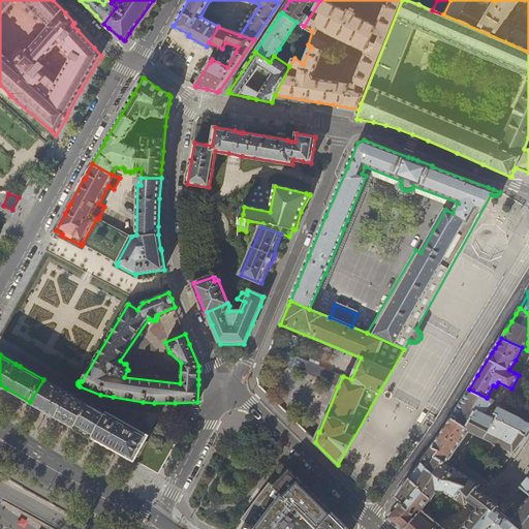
[(324,381),(329,371),(323,369),(323,368),(302,359),(302,360),(297,358),(292,368),(324,381)]
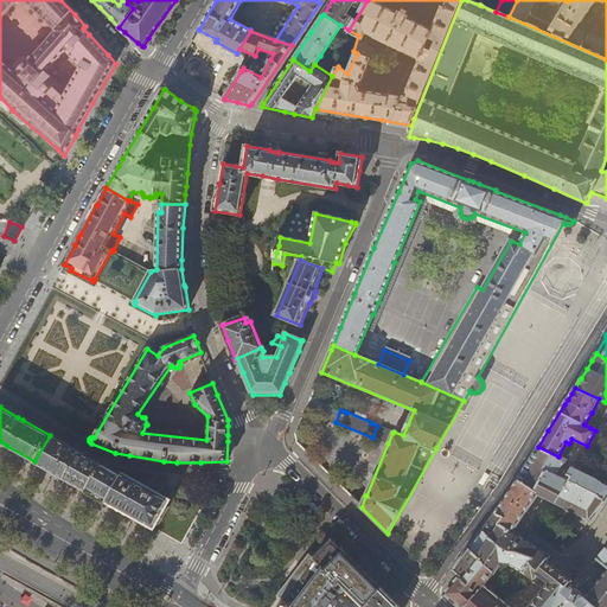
[(393,433),(377,426),(372,438),(388,443),(393,433)]
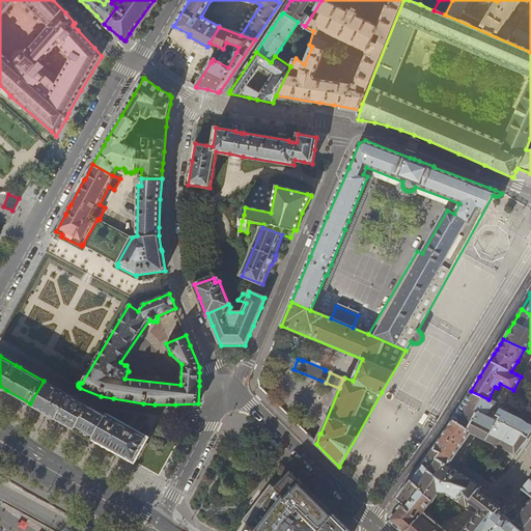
[(57,419),(76,429),(88,406),(79,400),(56,388),(55,388),(44,381),(30,403),(57,419)]
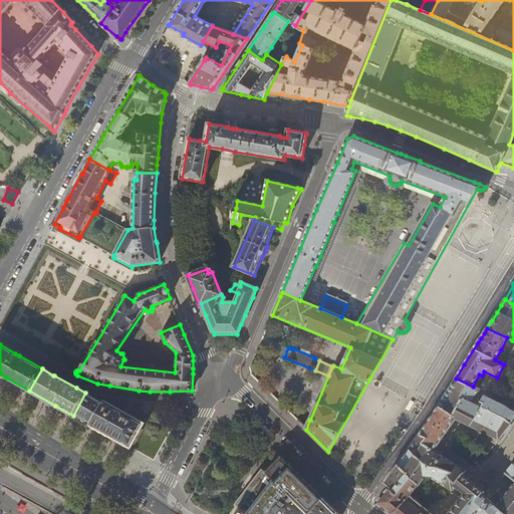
[(410,449),(429,466),(452,474),(448,478),(454,485),(462,475),(465,471),(434,451),(447,432),(456,419),(498,440),(502,436),(508,427),(504,424),(507,419),(479,406),(480,405),(473,402),(481,390),(473,387),(456,378),(447,393),(437,408),(429,421),(422,431),(417,438),(414,443),(410,449)]
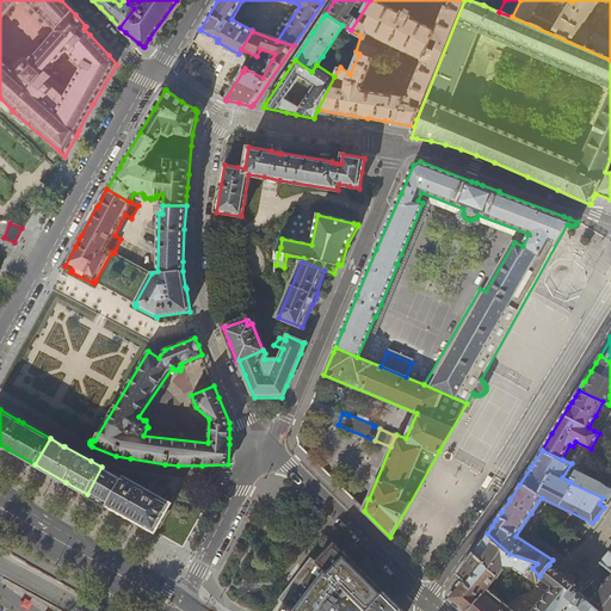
[(144,526),(155,532),(170,504),(165,500),(150,492),(123,476),(122,479),(111,473),(102,467),(87,494),(98,500),(144,526)]
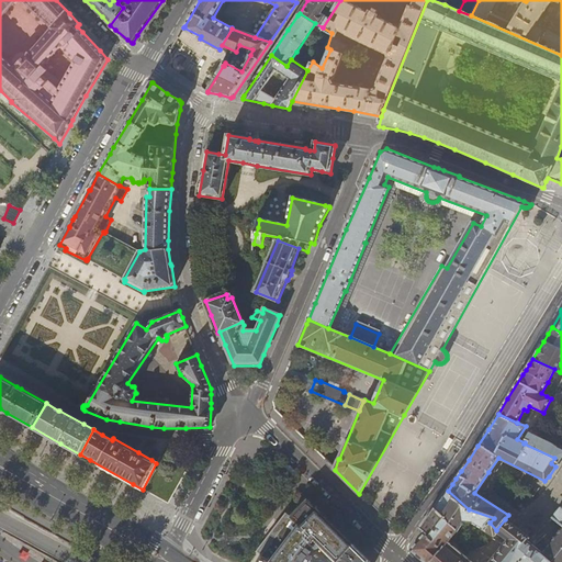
[(561,449),(530,433),(525,442),(524,444),(554,458),(551,463),(555,467),(558,462),(559,463),(561,459),(561,449)]
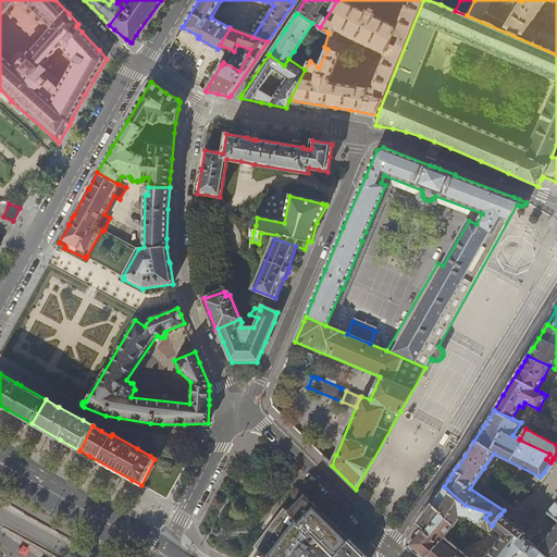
[(448,435),(445,433),(440,443),(443,445),(448,435)]
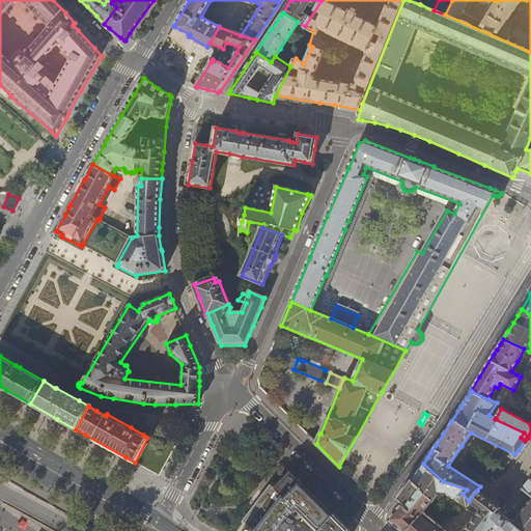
[(406,450),(398,460),(404,465),(412,454),(406,450)]
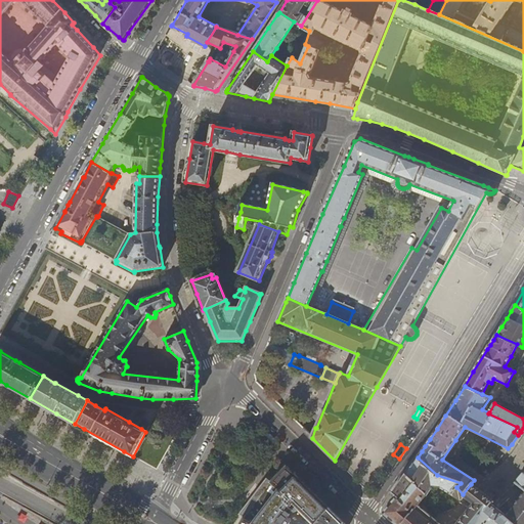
[(411,467),(406,475),(426,494),(433,485),(439,486),(450,494),(456,487),(461,483),(437,475),(418,457),(411,467)]
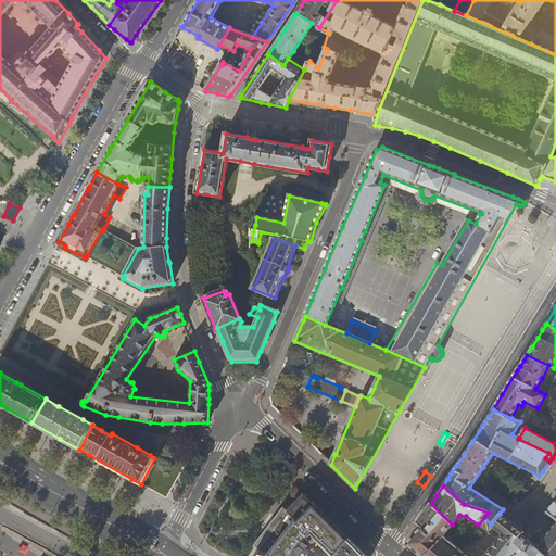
[(413,488),(405,498),(412,503),(419,492),(413,488)]
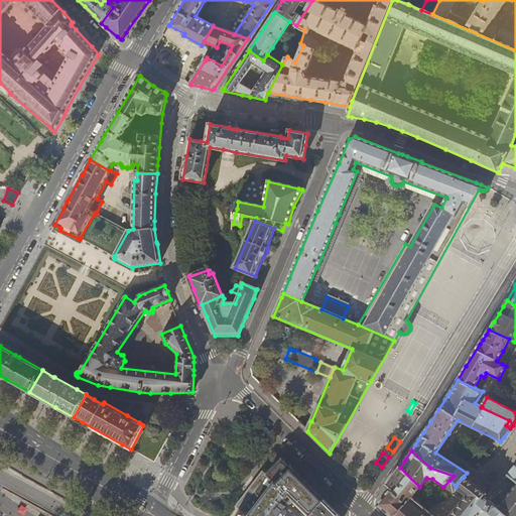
[(309,515),(311,514),(325,500),(305,482),(282,460),(267,475),(265,473),(263,471),(236,508),(238,509),(241,511),(237,515),(309,515)]
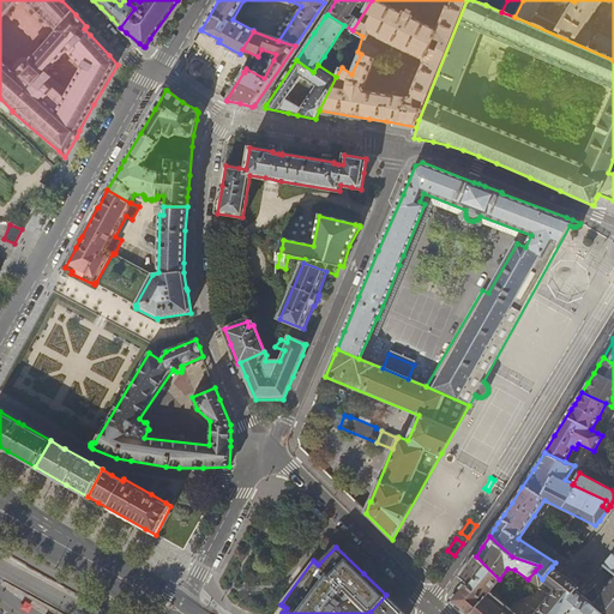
[(539,613),(537,612),(535,613),(516,613),(506,606),(489,591),(499,579),(476,557),(475,557),(464,571),(459,577),(455,589),(451,599),(451,600),(461,608),(468,613),(539,613)]
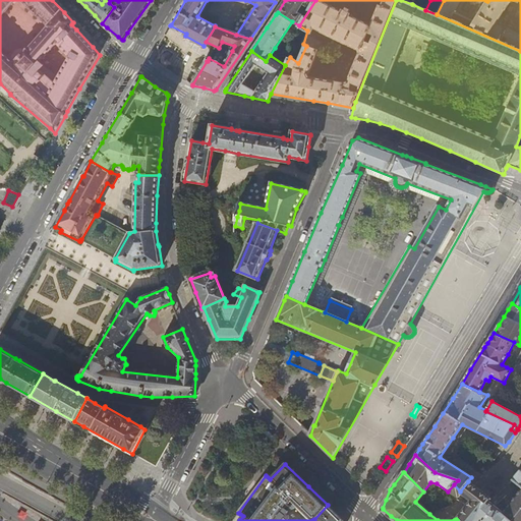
[(512,520),(503,513),(499,510),(498,510),(489,504),(489,501),(489,499),(487,498),(486,498),(478,490),(468,481),(460,491),(454,484),(448,491),(457,499),(460,495),(463,494),(465,497),(471,502),(456,519),(457,520),(512,520)]
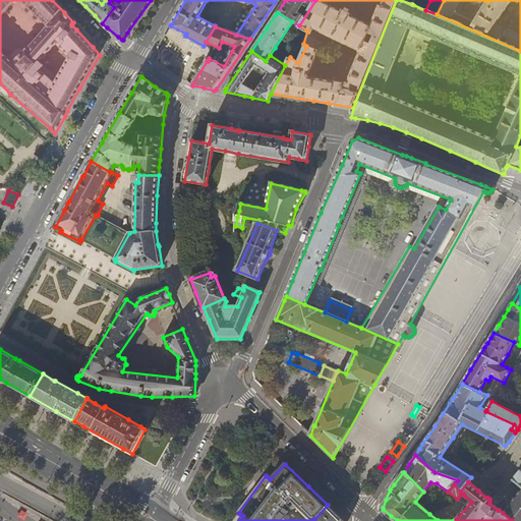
[(520,520),(520,488),(503,513),(512,520),(520,520)]
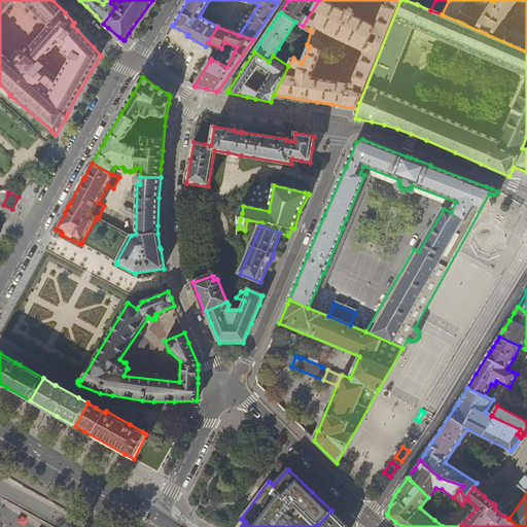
[(318,525),(316,526),(347,526),(337,516),(331,511),(318,525)]
